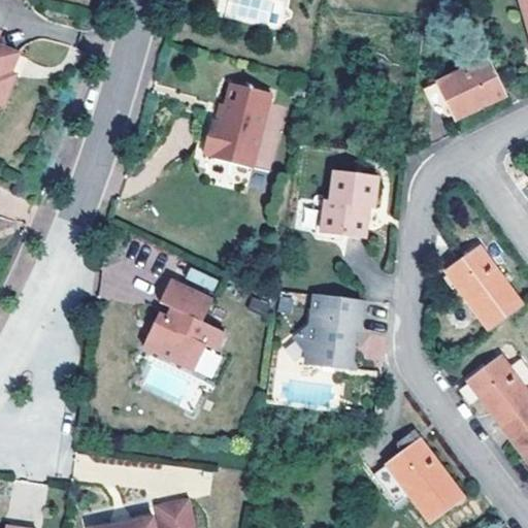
[(527,0),(516,0),(527,41),(527,0)]
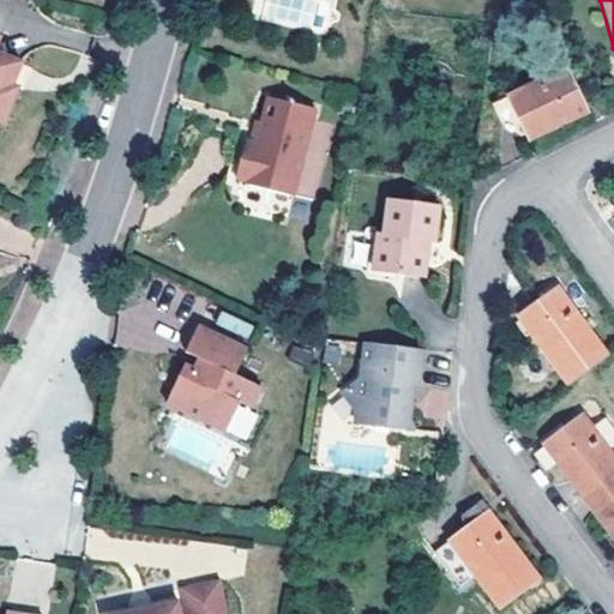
[(0,128),(4,131),(20,94),(16,91),(25,68),(0,58),(0,52),(2,46),(0,44),(0,128)]
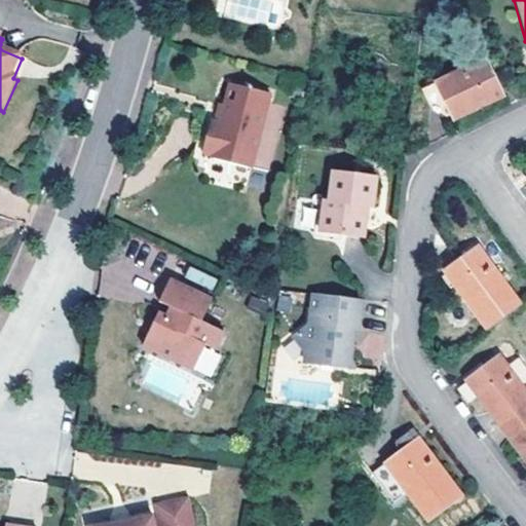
[(482,58),(433,84),(451,120),(500,95),(482,58)]
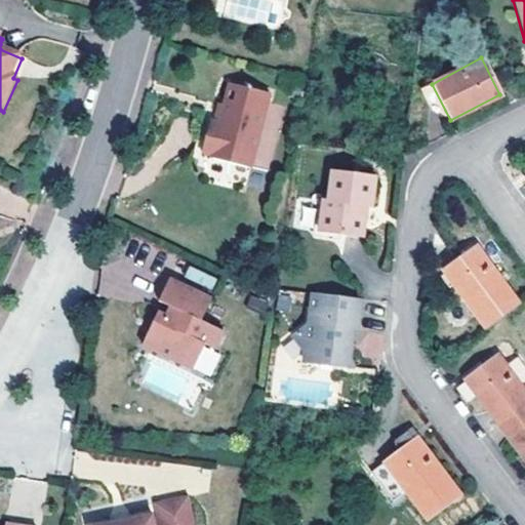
[(223,116),(213,114),(205,146),(214,149),(214,152),(254,162),(273,87),(233,77),(223,116)]
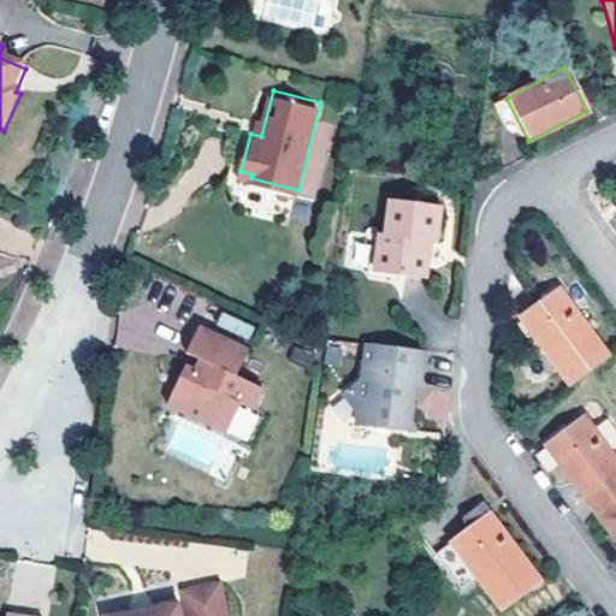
[(522,144),(528,141),(507,99),(492,106),(507,135),(522,144)]
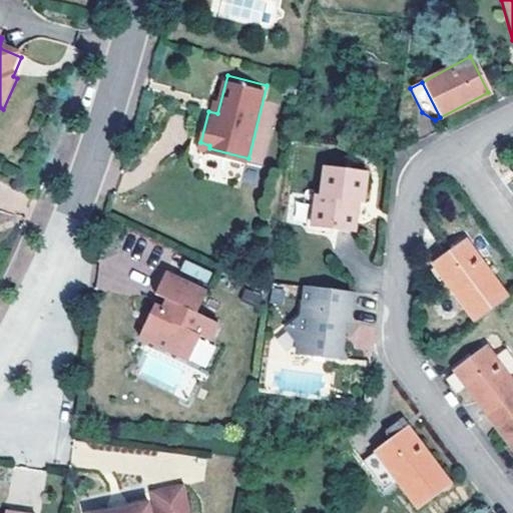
[(321,167),(318,197),(312,197),(309,227),(352,231),(355,200),(360,202),(364,172),(321,167)]
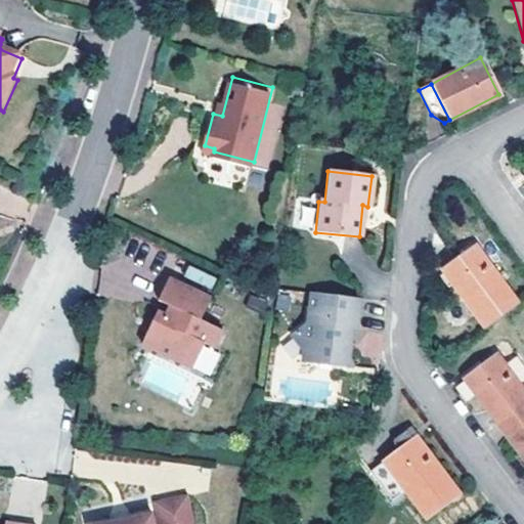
[(440,270),(484,330),(519,303),(475,246),(440,270)]
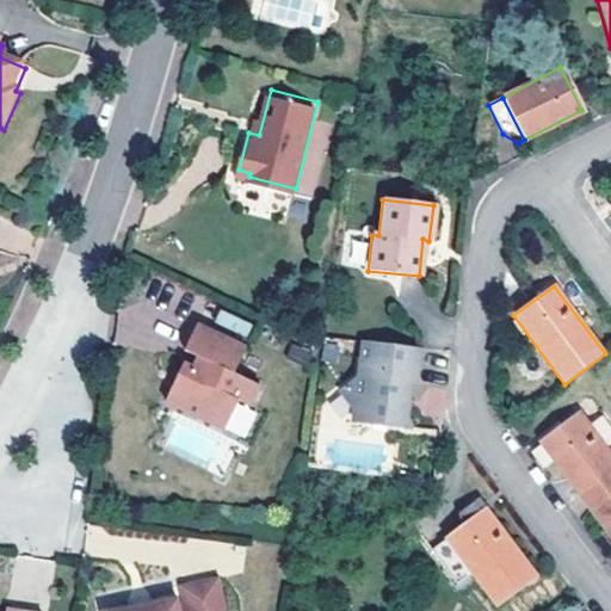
[(220,309),(215,321),(244,334),(250,322),(220,309)]
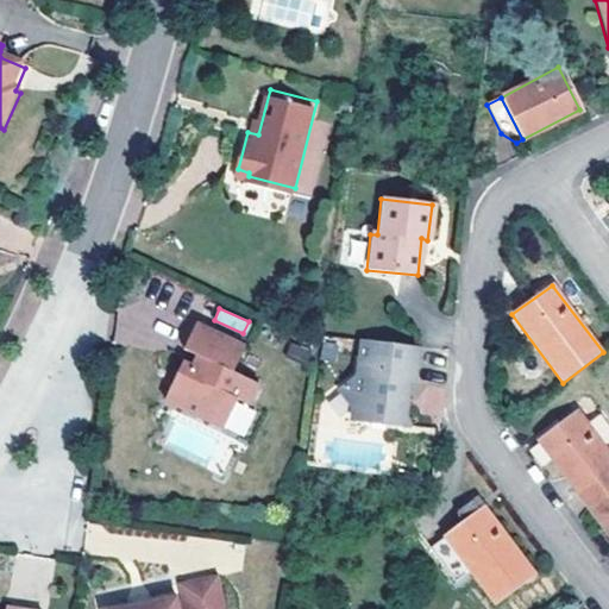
[(200,316),(188,343),(202,349),(200,355),(198,359),(188,355),(170,393),(230,420),(243,391),(253,397),(264,376),(237,364),(249,339),(200,316)]
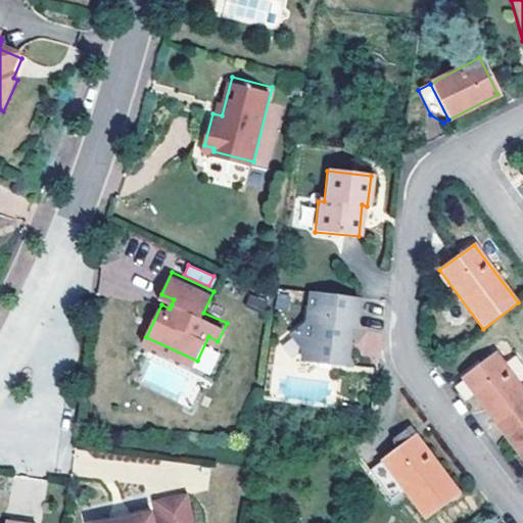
[(292,333),(300,348),(303,352),(312,364),(344,367),(346,353),(347,344),(343,343),(344,327),(354,329),(359,298),(308,292),(305,324),(292,333)]
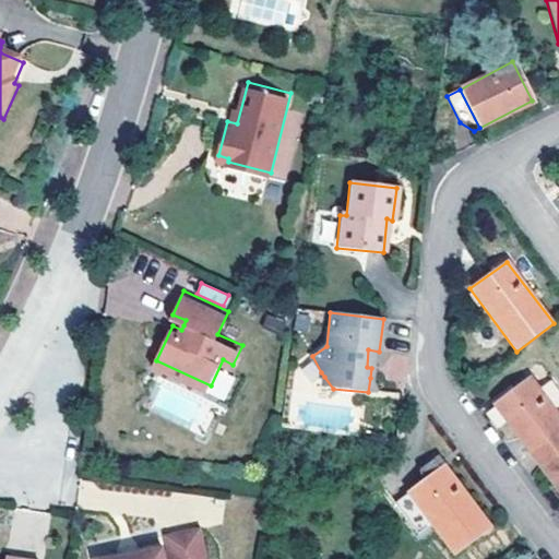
[(321,388),(333,389),(324,377),(323,377),(321,388)]
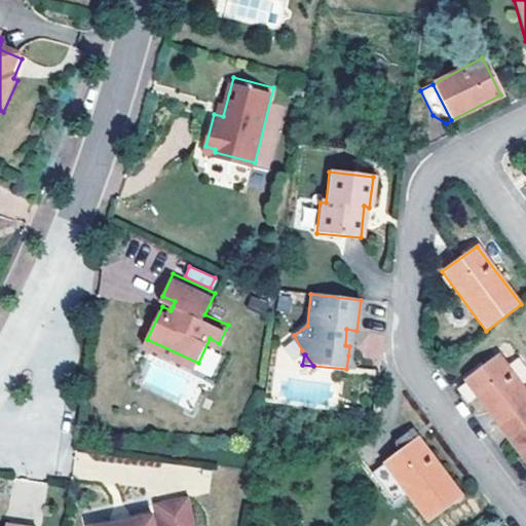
[(497,426),(525,405),(525,390),(499,355),(464,381),(497,426)]
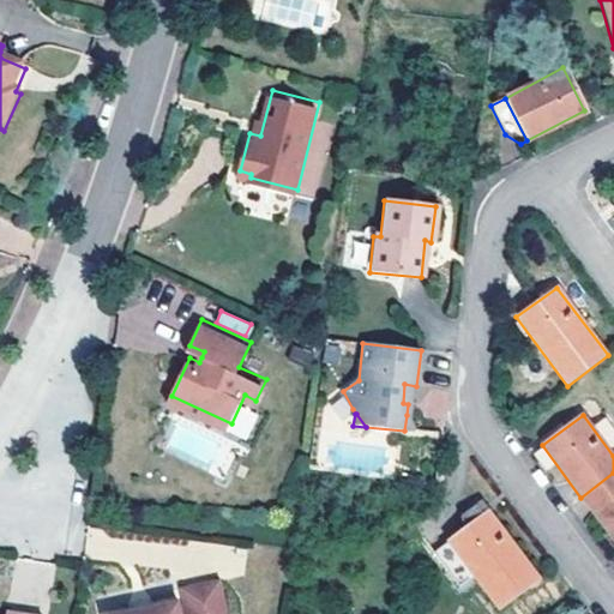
[(613,473),(581,498),(613,542),(613,473)]
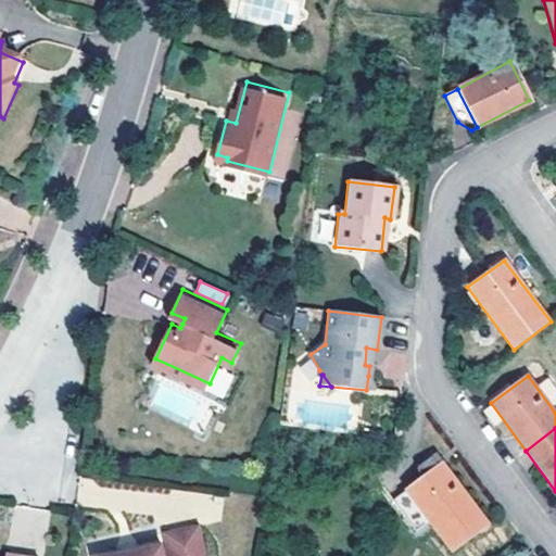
[(451,553),(488,526),(442,465),(438,468),(430,459),(417,470),(417,471),(418,475),(420,478),(421,480),(406,492),(429,523),(451,553)]
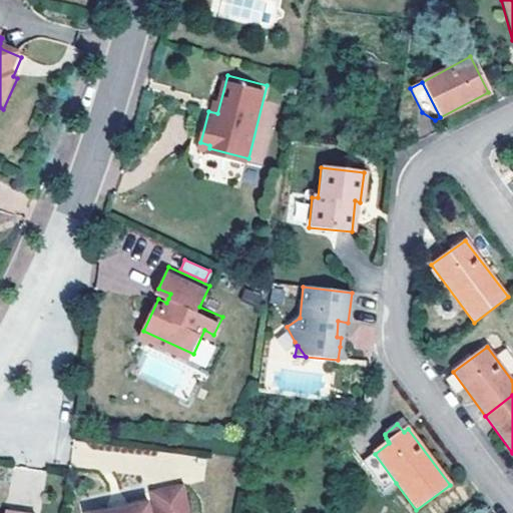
[(375,454),(362,464),(384,492),(396,483),(375,454)]
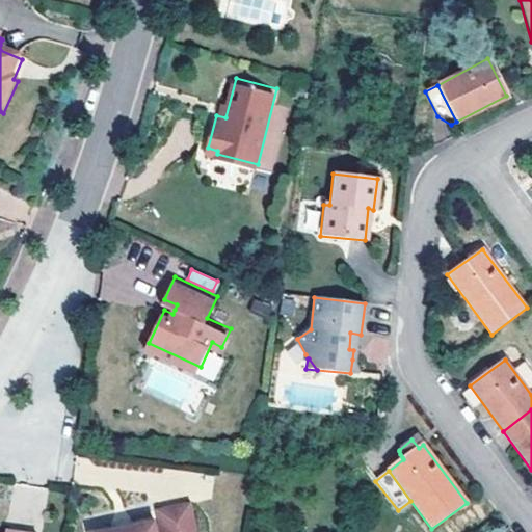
[(96,529),(97,531),(203,531),(195,497),(162,503),(165,519),(160,520),(159,514),(96,529)]
